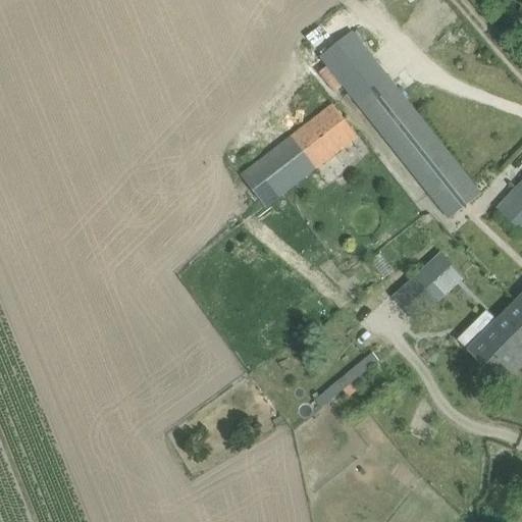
[(352,33),(335,45),(320,58),(450,220),(481,195),(352,33)]
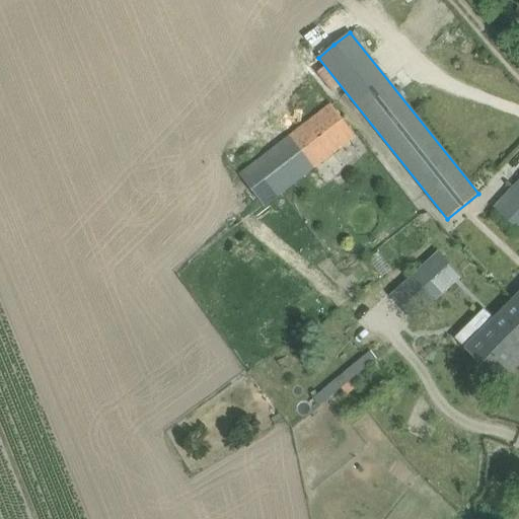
[(237,174),(264,208),(354,136),(329,103),(237,174)]
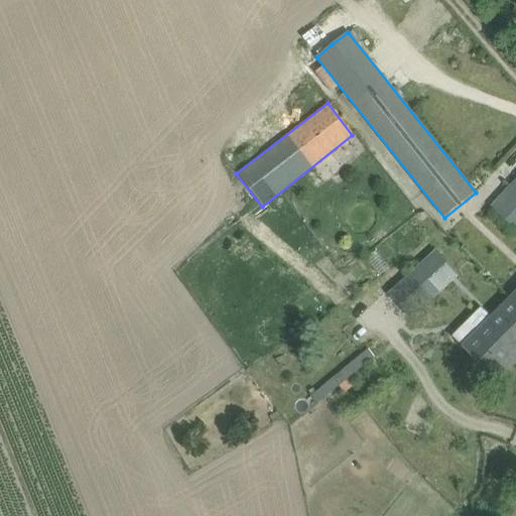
[(515,180),(491,208),(506,221),(515,230),(515,180)]
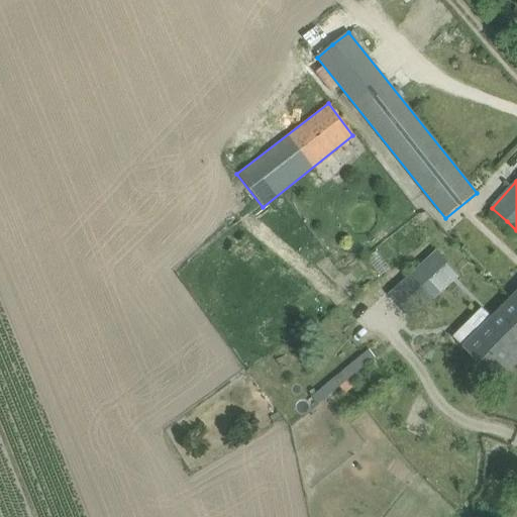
[(437,251),(388,297),(411,321),(459,277),(437,251)]
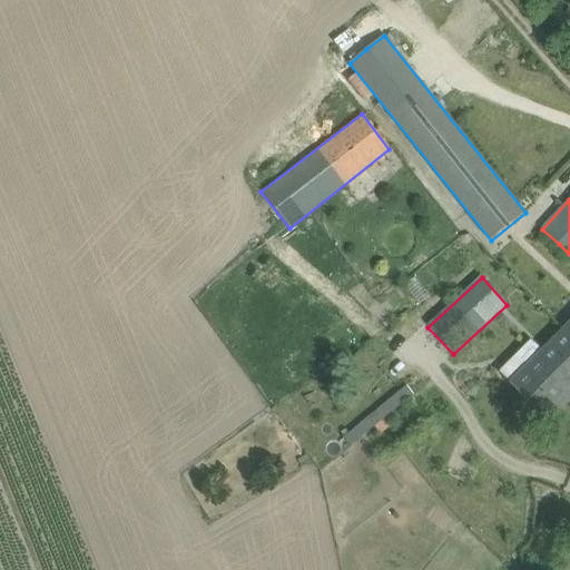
[(531,365),(513,383),(523,395),(547,421),(569,395),(569,327),(542,355),(534,347),(524,359),(531,365)]
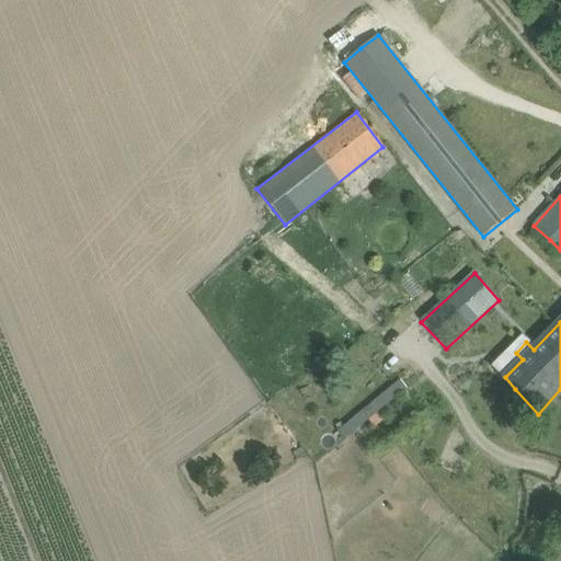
[(409,374),(339,432),(345,439),(368,421),(374,428),(382,422),(376,414),(414,381),(409,374)]
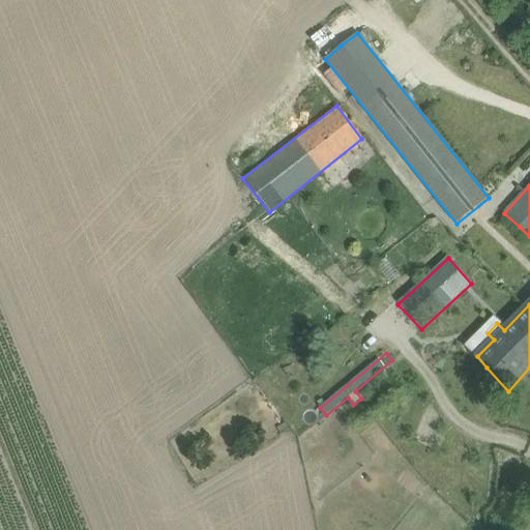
[(285,423),(276,429),(281,434),(289,430),(285,423)]
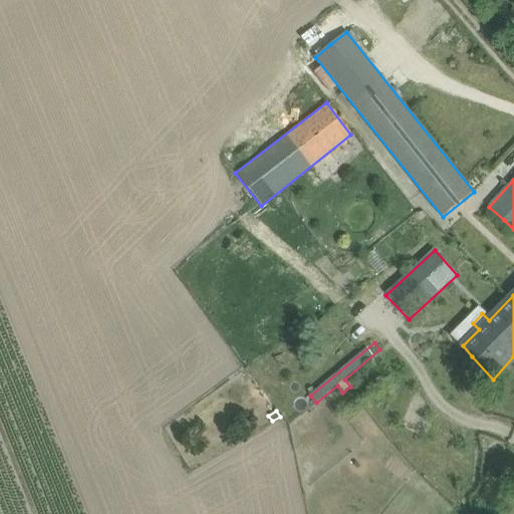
All buildings are outlined.
